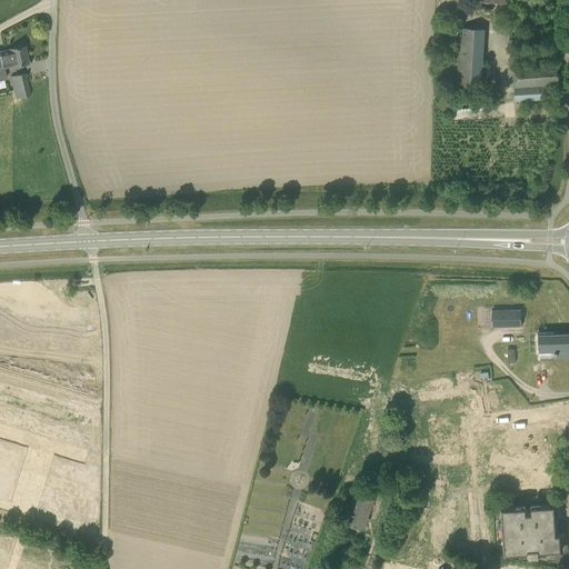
[(460,27),(457,83),(481,87),(485,29),(460,27)]
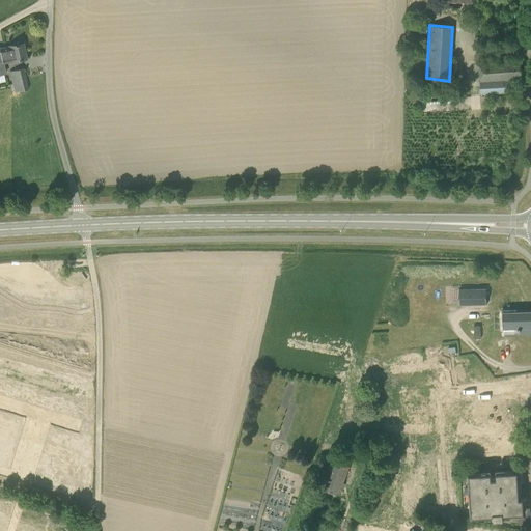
[(0,74),(6,74),(4,62),(26,58),(23,44),(10,46),(10,45),(9,46),(0,48),(0,47),(0,74)]
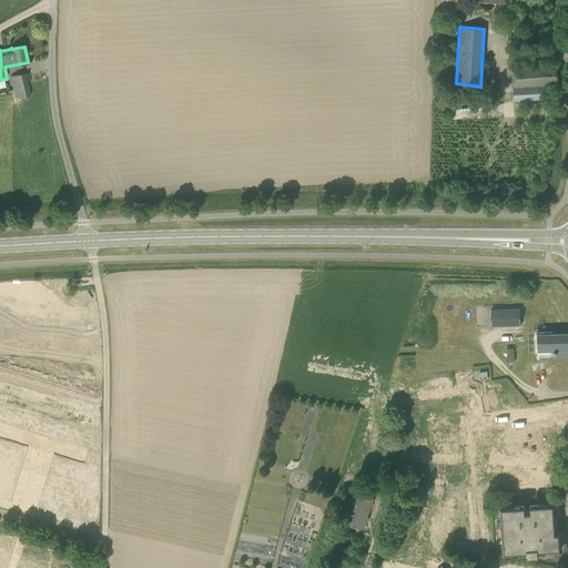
[(545,64),(545,61),(511,63),(515,100),(545,98),(544,88),(547,88),(547,85),(557,84),(556,63),(545,64)]
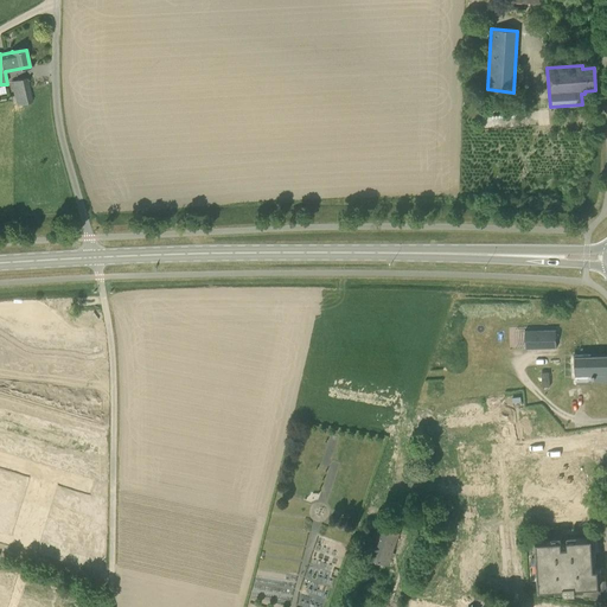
[(17,106),(33,102),(27,77),(12,82),(17,106)]
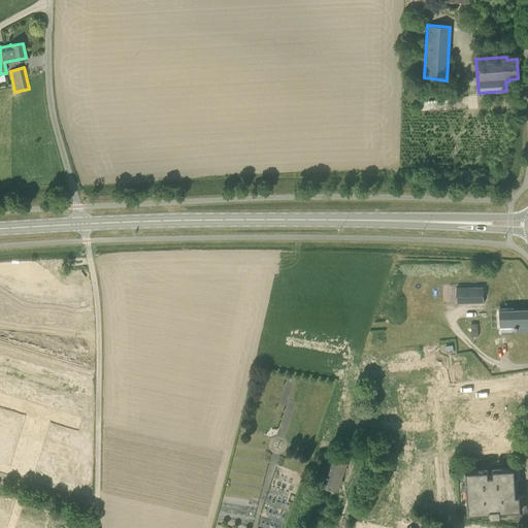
[(484,287),(456,288),(457,303),(484,302),(484,287)]
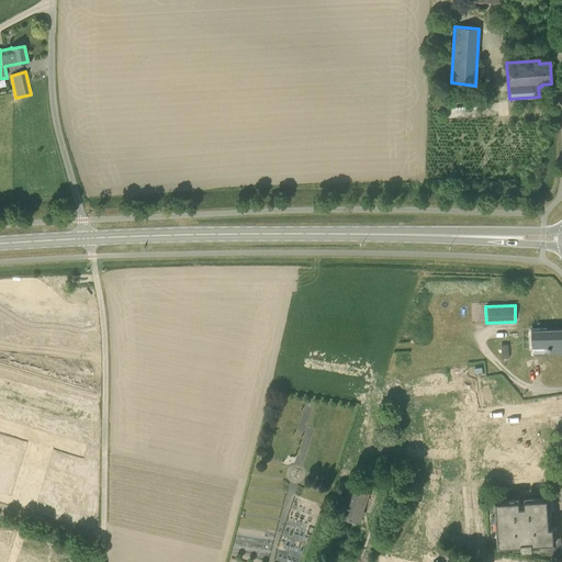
[(561,329),(534,330),(535,348),(550,347),(551,355),(561,353),(561,329)]
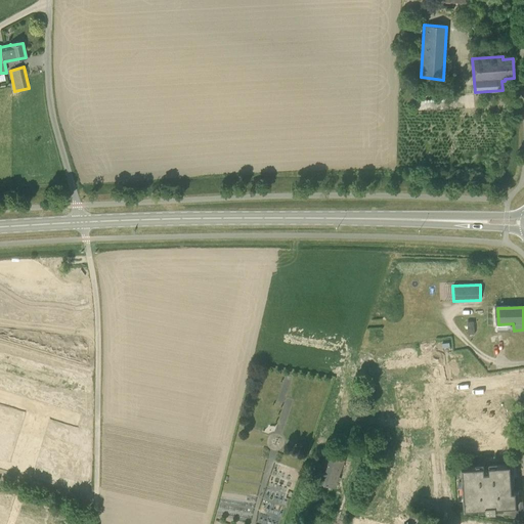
[(0,385),(12,389),(17,369),(7,366),(9,360),(0,357),(0,376),(2,377),(0,385)]
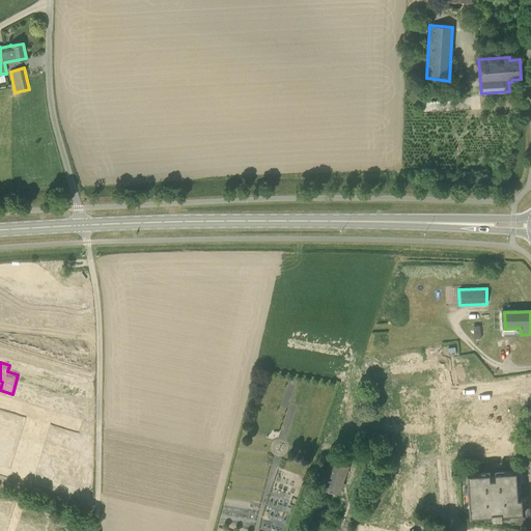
[(0,431),(5,435),(9,423),(0,419),(0,418),(2,413),(0,412),(0,431)]
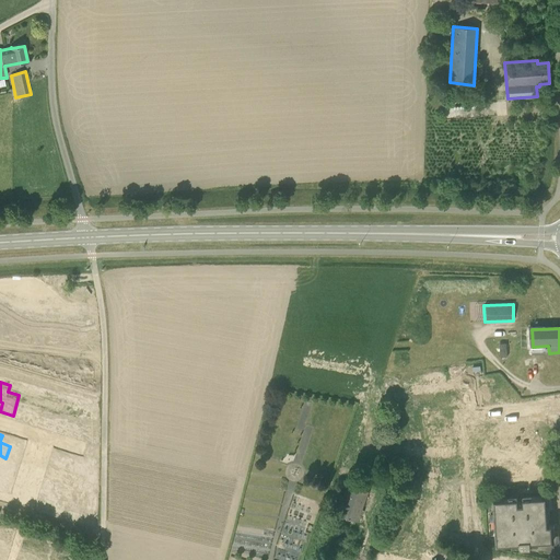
[(53,468),(72,474),(76,462),(56,455),(53,468)]
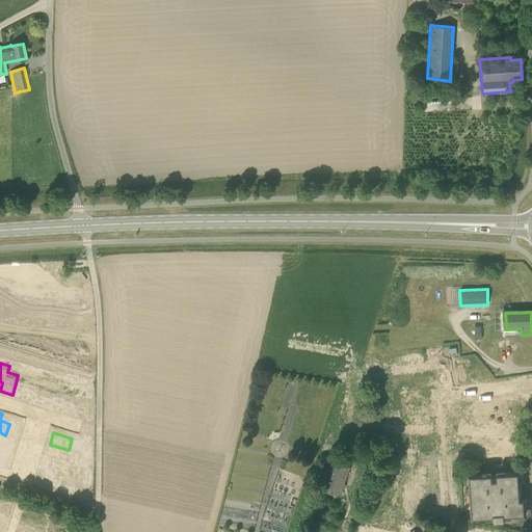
[(69,450),(50,445),(47,455),(65,460),(69,450)]
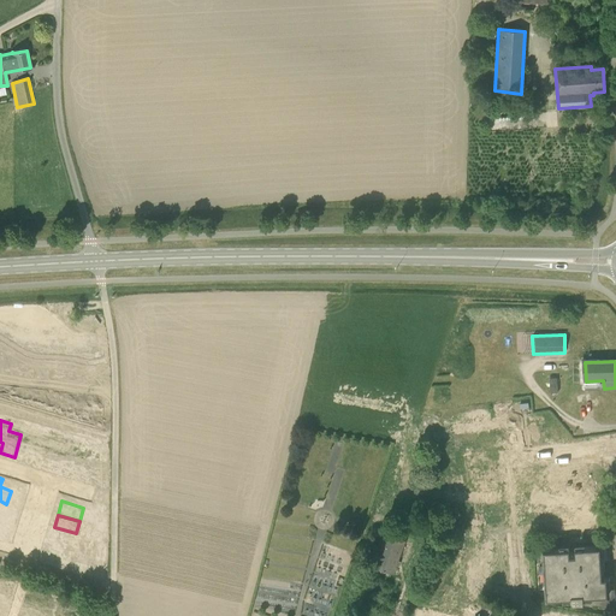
[(54,527),(51,539),(71,546),(76,533),(54,527)]
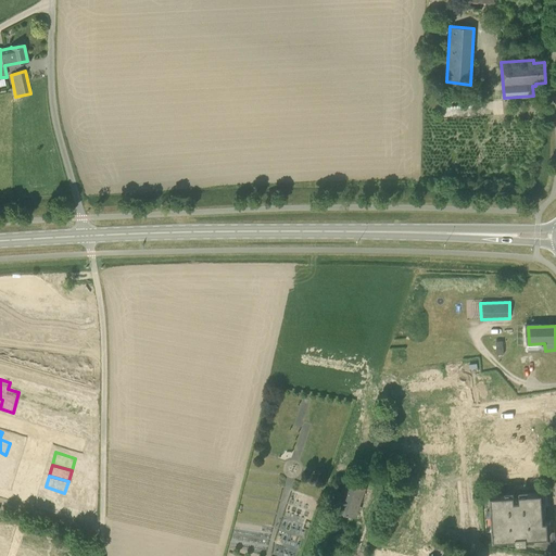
[(340,509),(357,516),(368,487),(351,480),(340,509)]
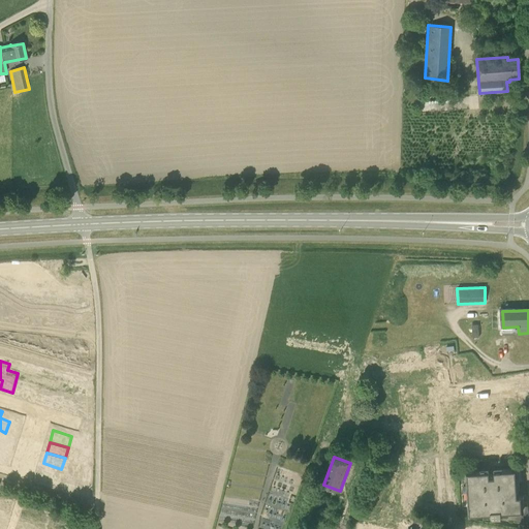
[(61,469),(43,463),(39,475),(58,480),(61,469)]
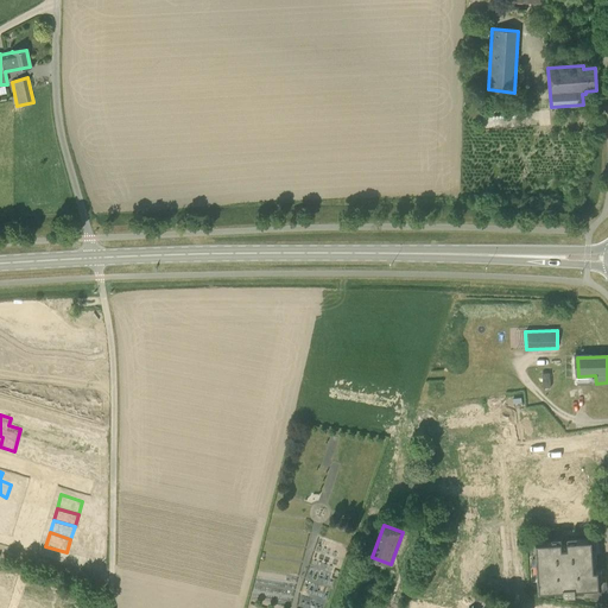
[(565,599),(584,597),(607,601),(607,599),(607,578),(602,577),(594,577),(593,572),(600,571),(600,570),(595,570),(593,539),(538,543),(542,591),(564,589),(565,599)]
